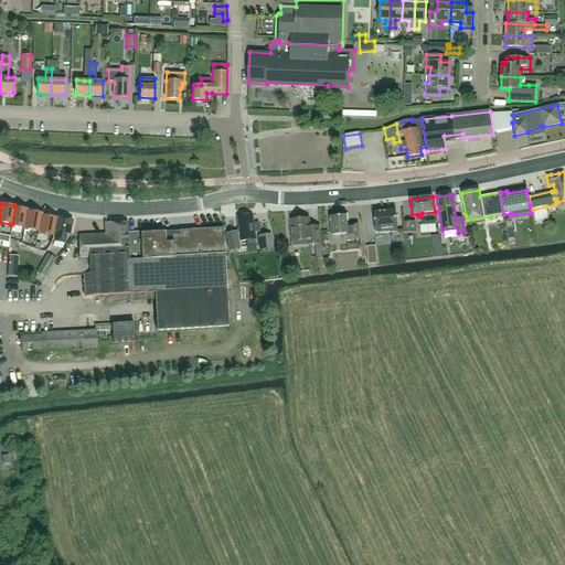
[(10,224),(10,225),(23,227),(24,227),(28,211),(27,211),(28,209),(16,206),(12,224),(10,224)]
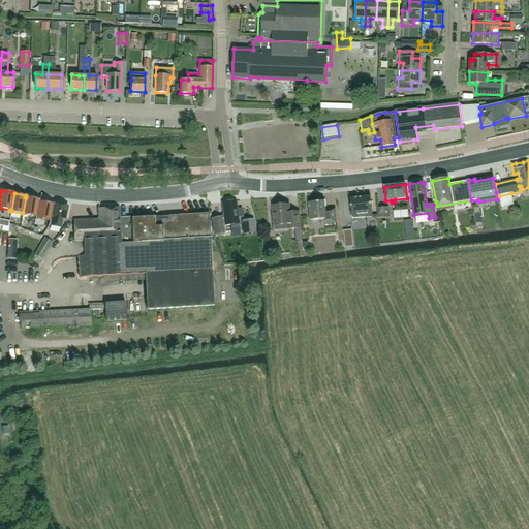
[(511,193),(499,196),(501,208),(502,210),(514,208),(514,206),(511,193)]
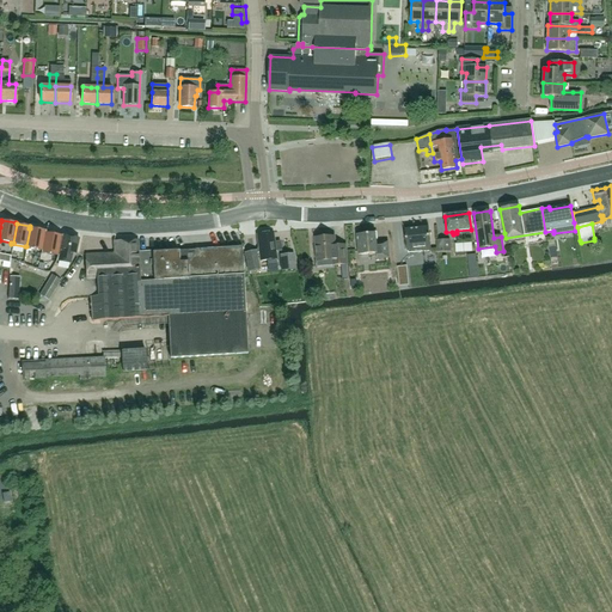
[(422,251),(432,250),(429,227),(405,230),(408,251),(422,250),(422,251)]
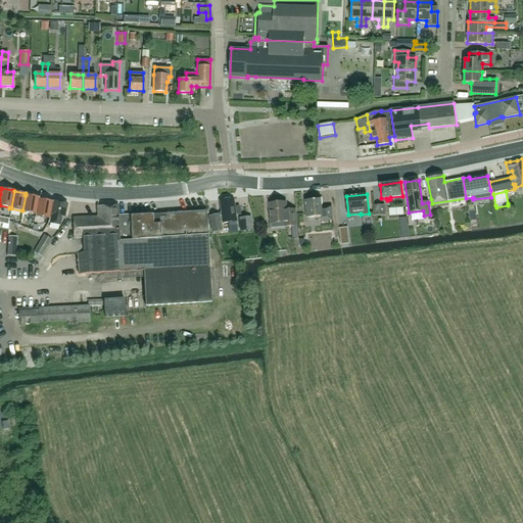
[(21,210),(20,211),(35,215),(36,215),(39,199),(39,197),(26,195),(22,210),(21,210)]
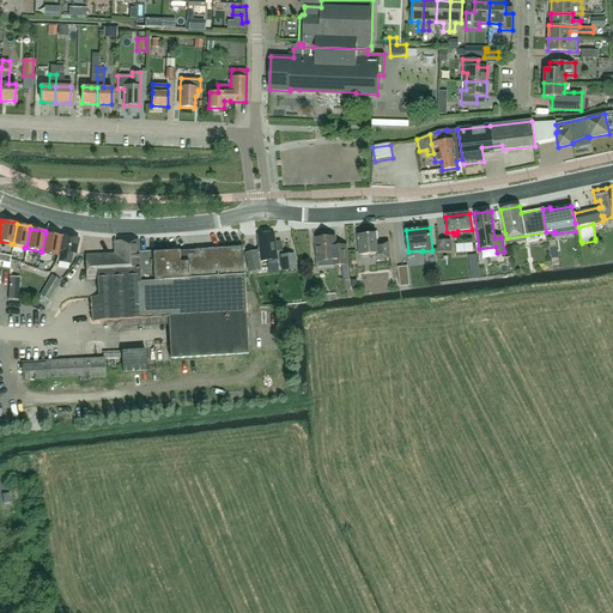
[(41,252),(41,254),(59,256),(62,236),(61,236),(46,234),(42,252),(41,252)]
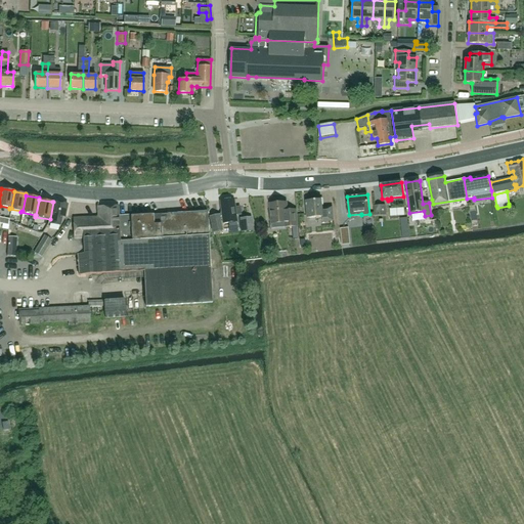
[(236,207),(234,207),(233,200),(220,201),(222,223),(236,222),(235,215),(237,215),(236,207)]
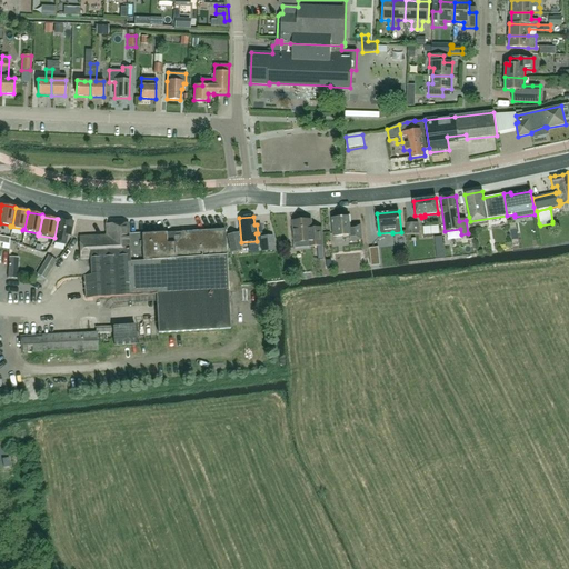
[(350,241),(362,240),(361,225),(350,226),(349,217),(332,218),(333,237),(350,236),(350,241)]
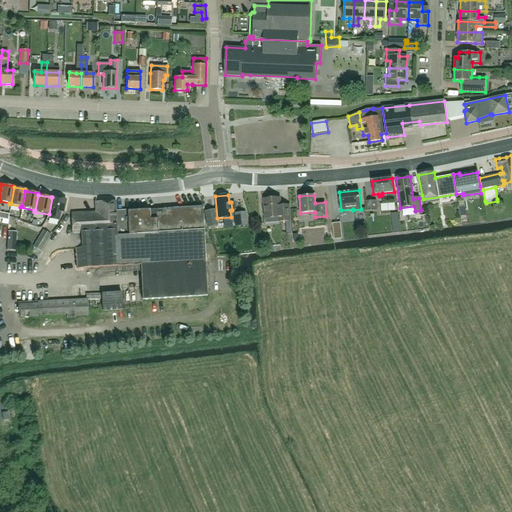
[(49,214),(47,218),(59,221),(60,212),(63,212),(66,200),(52,197),(49,214)]
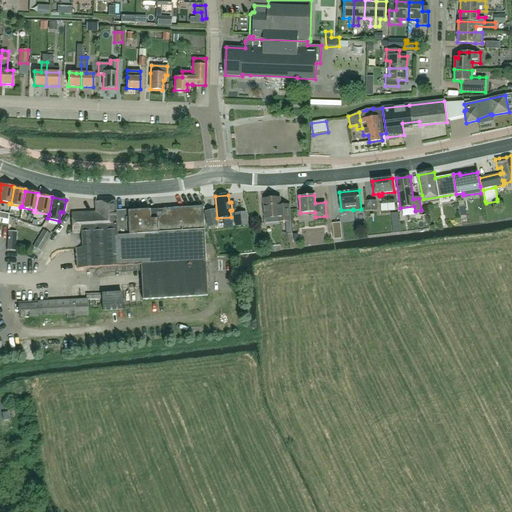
[(266,223),(290,221),(289,205),(280,206),(280,198),(264,199),(266,223)]
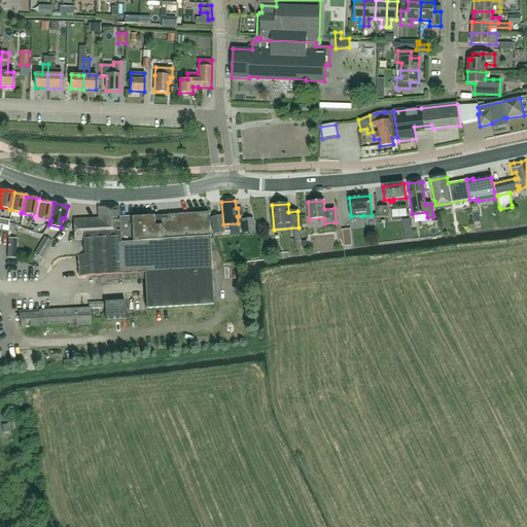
[(78,277),(144,273),(211,269),(208,212),(119,217),(118,207),(98,208),(98,218),(73,219),(74,240),(82,240),(83,254),(77,255),(78,277)]
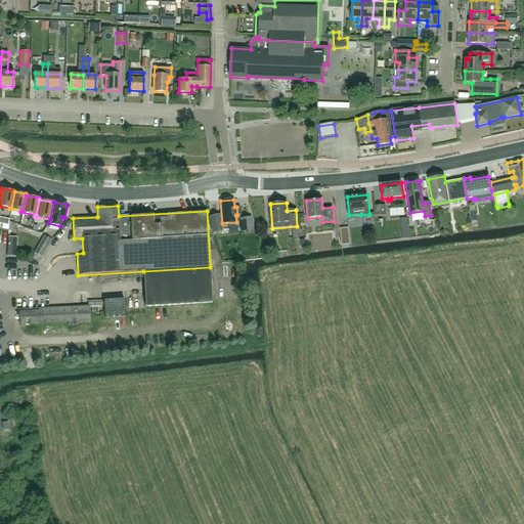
[(386,206),(374,206),(374,216),(385,216),(386,216),(386,215),(386,206)]
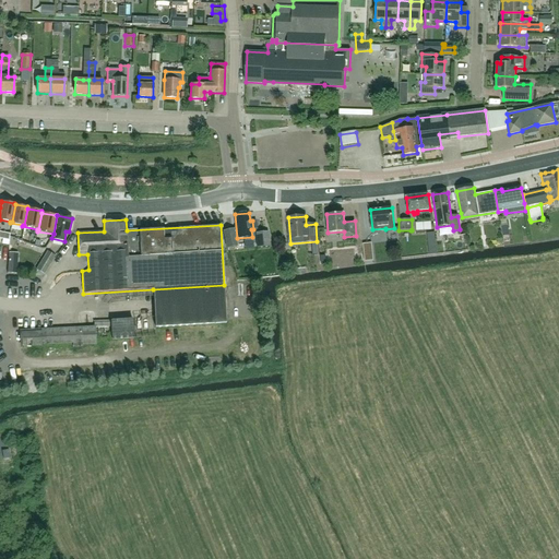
[(225,248),(227,248),(227,252),(238,251),(237,247),(238,246),(234,229),(222,232),(225,248)]
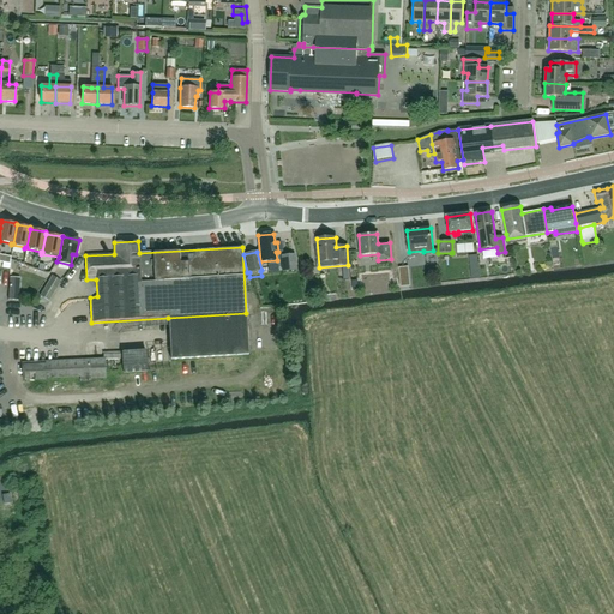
[(281,256),(282,272),(296,271),(295,254),(281,256)]
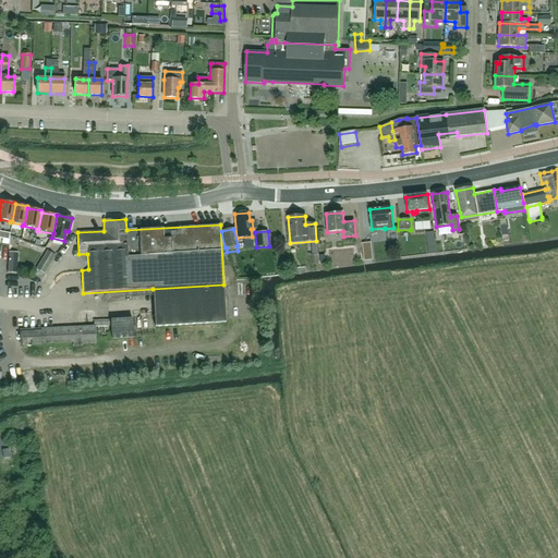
[(434,232),(426,233),(427,242),(435,241),(434,232)]
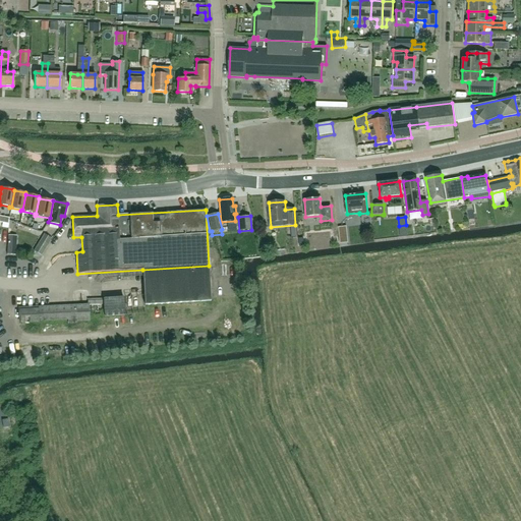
[(35,248),(33,250),(42,255),(43,253),(51,238),(43,233),(35,248)]
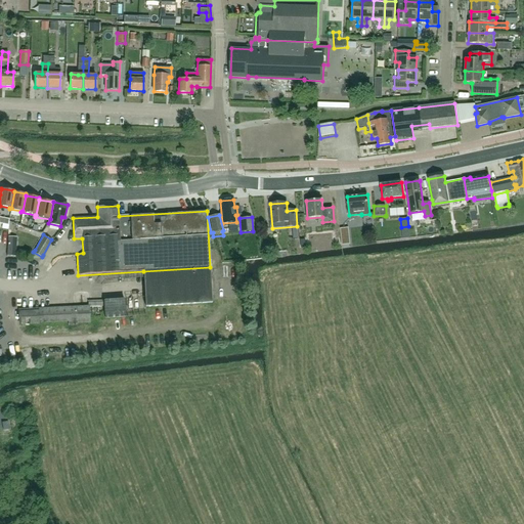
[(7,256),(15,257),(16,237),(8,236),(7,256)]
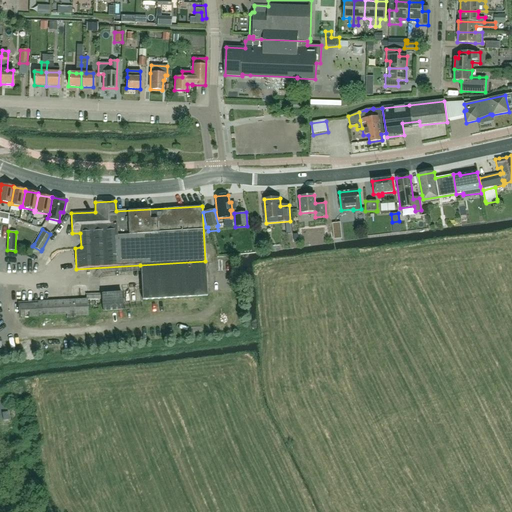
[(142,300),(207,296),(205,261),(140,265),(142,300)]
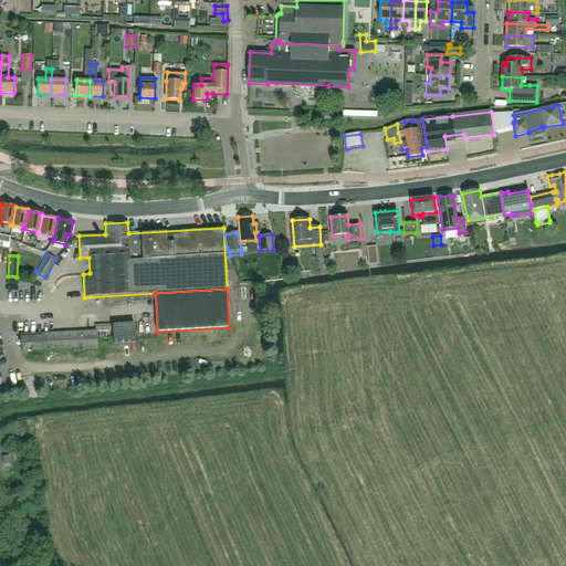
[(134,322),(112,324),(112,331),(113,344),(135,343),(134,322)]
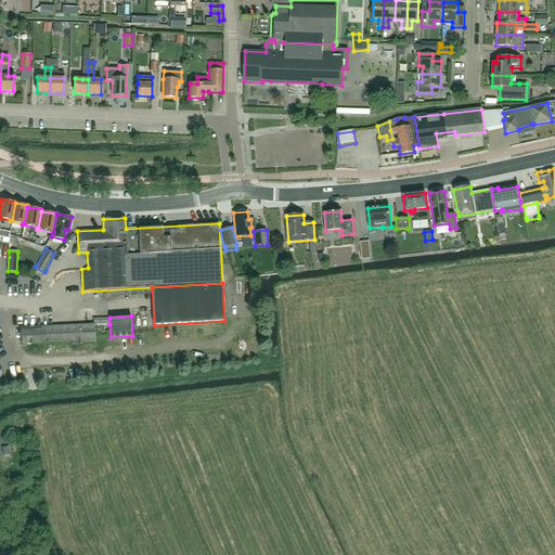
[(41,328),(20,330),(20,336),(20,344),(43,344),(43,343),(47,343),(72,341),(72,345),(82,345),(82,344),(95,343),(94,330),(94,323),(93,324),(57,325),(40,326),(41,328)]
